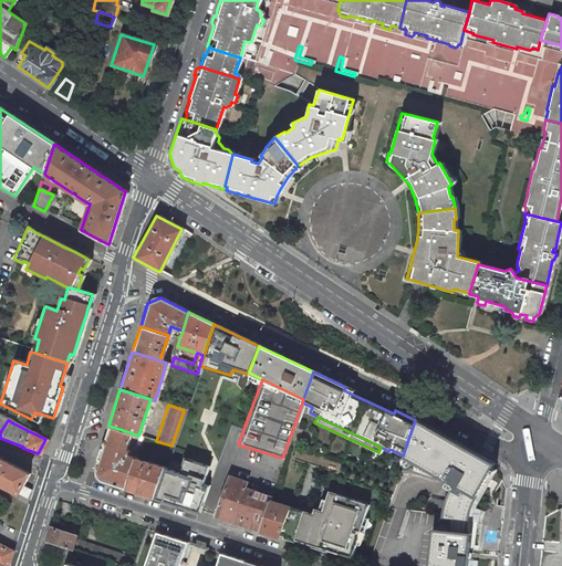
[(474,495),(491,463),(415,420),(405,449),(403,456),(398,469),(432,480),(435,473),(446,480),(445,482),(450,485),(451,483),(474,495)]
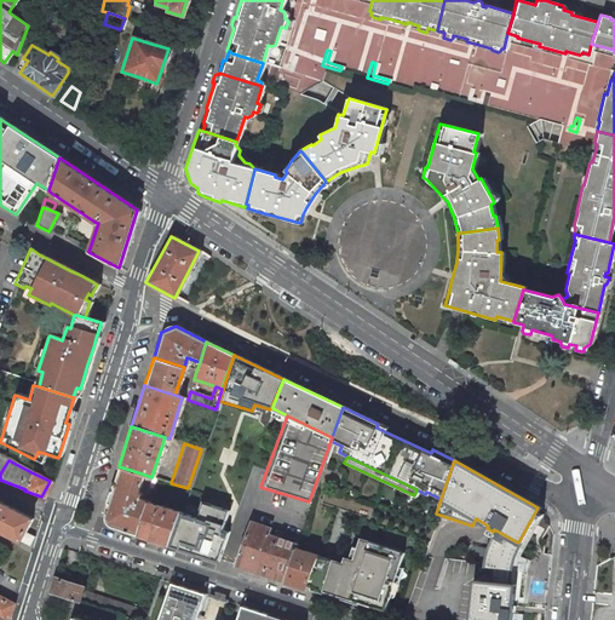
[(136,493),(142,474),(119,466),(104,512),(111,527),(136,534),(145,503),(147,501),(137,499),(138,493),(136,493)]
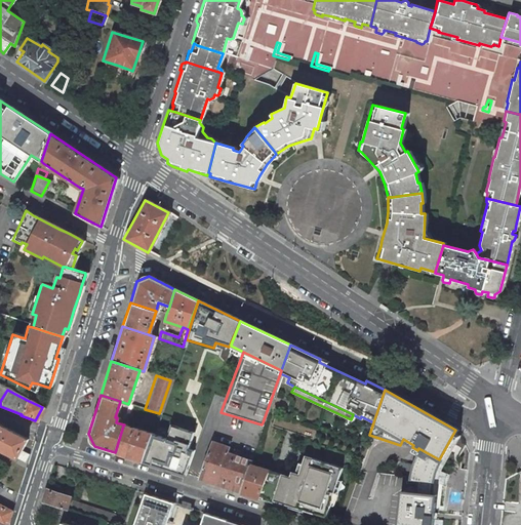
[(0,449),(23,461),(26,454),(19,450),(25,439),(0,426),(0,449)]
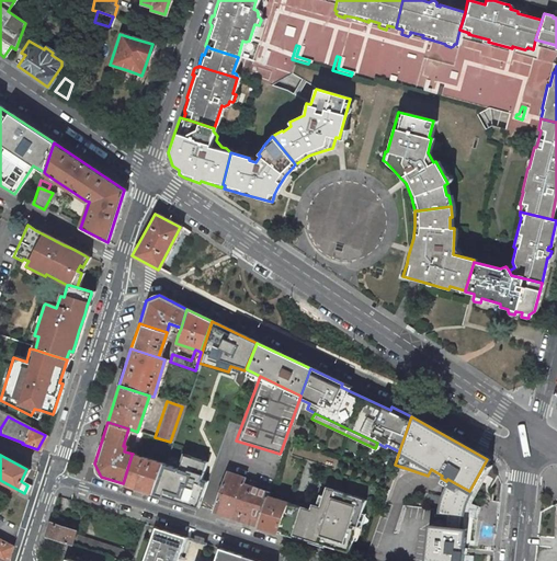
[(162,464),(132,455),(123,483),(152,493),(162,464)]
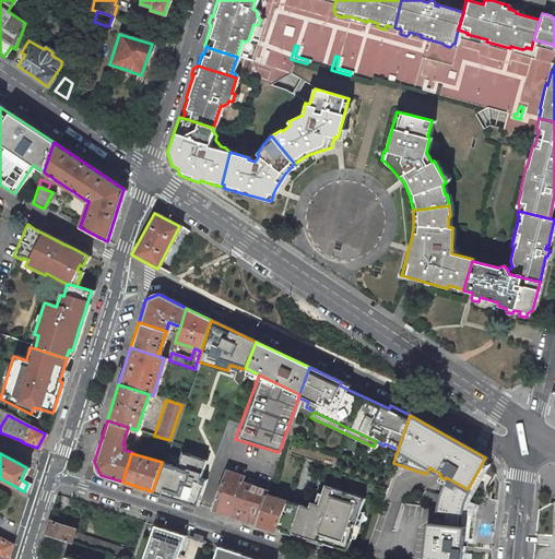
[(162,462),(152,491),(193,506),(203,479),(198,477),(202,461),(180,453),(176,466),(162,462)]
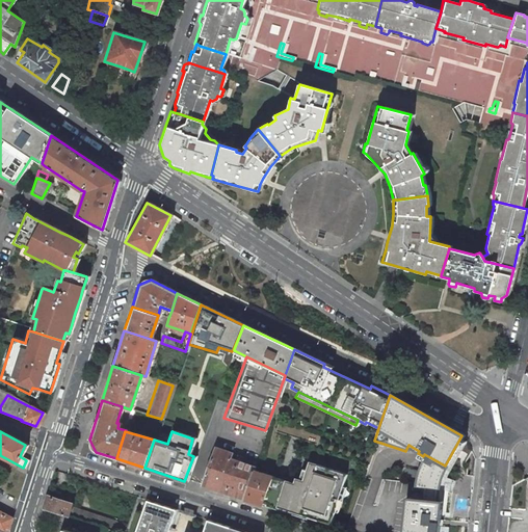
[(230,453),(213,447),(200,485),(241,499),(252,470),(253,467),(228,458),(230,453)]
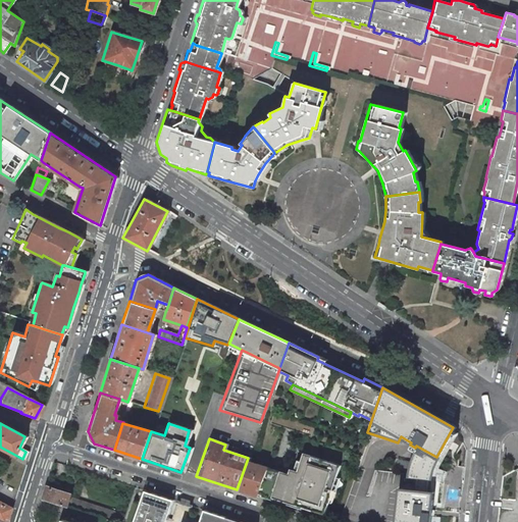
[(407,465),(407,468),(406,470),(405,478),(413,479),(412,489),(426,491),(427,479),(431,480),(434,469),(430,467),(436,457),(416,446),(415,448),(411,456),(409,461),(407,465)]
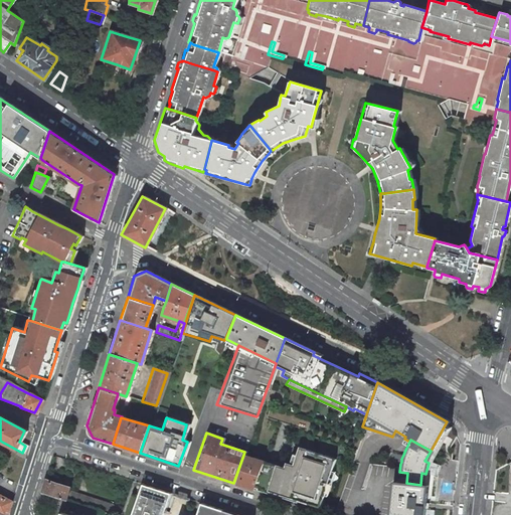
[(285,496),(295,500),(318,507),(322,492),(323,490),(321,489),(326,472),(328,473),(329,471),(333,459),(297,448),(291,466),(284,463),(283,468),(275,465),(265,462),(261,461),(251,487),(254,488),(256,487),(262,489),(275,493),(285,496)]
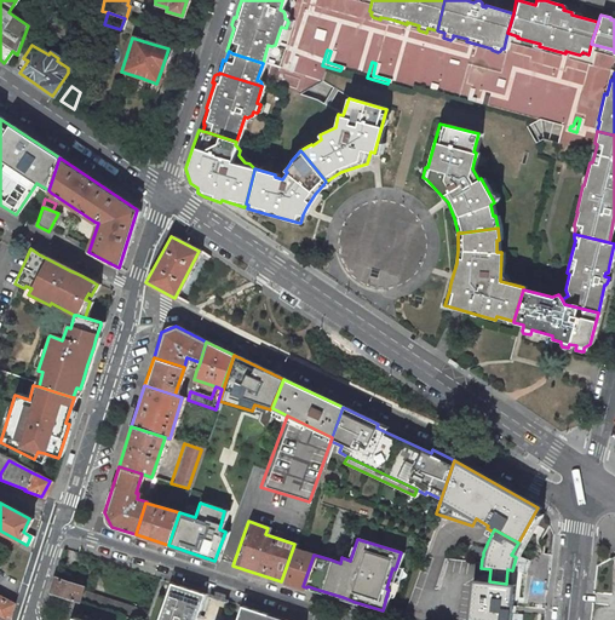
[(314,555),(293,547),(281,581),(303,587),(303,586),(314,555)]
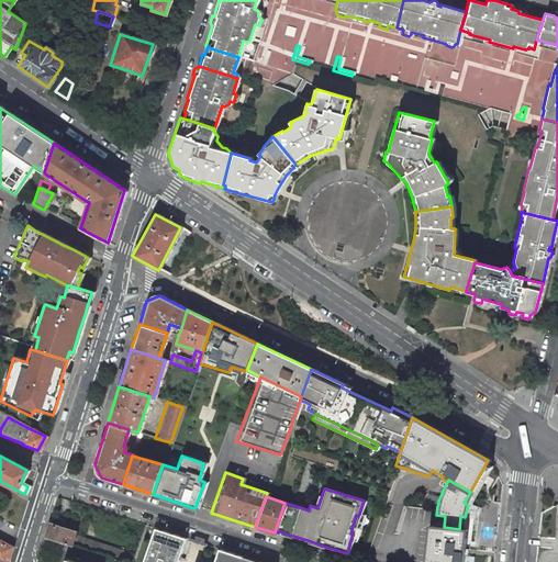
[(475,518),(477,509),(468,505),(465,517),(475,518)]
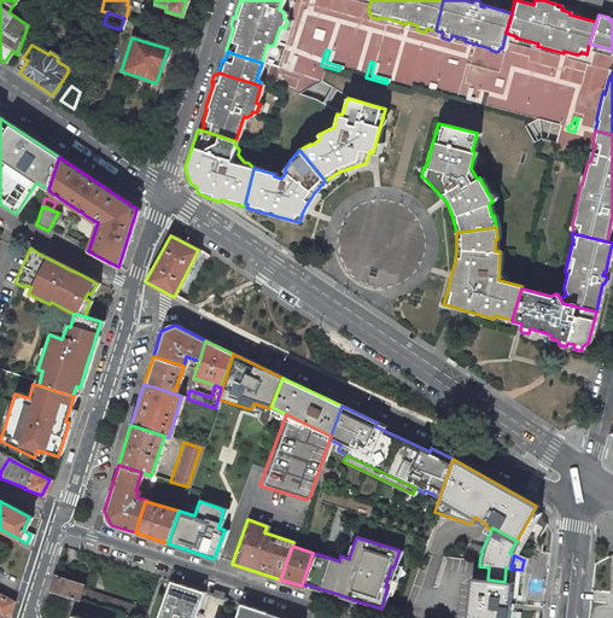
[(390,592),(398,565),(395,565),(393,567),(391,566),(385,587),(387,588),(386,590),(390,592)]
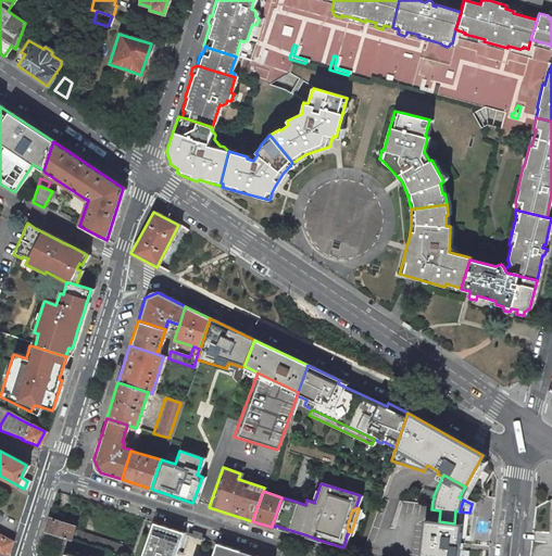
[(73,527),(47,518),(41,532),(69,540),(73,527)]
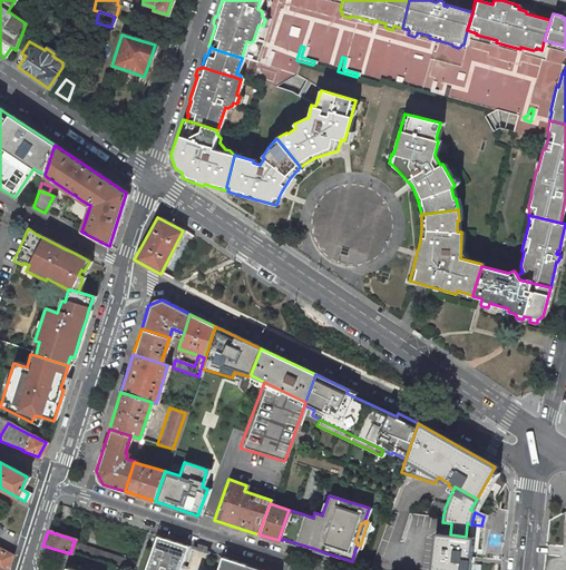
[(466,569),(468,539),(466,537),(450,534),(433,533),(429,569),(431,569),(466,569)]
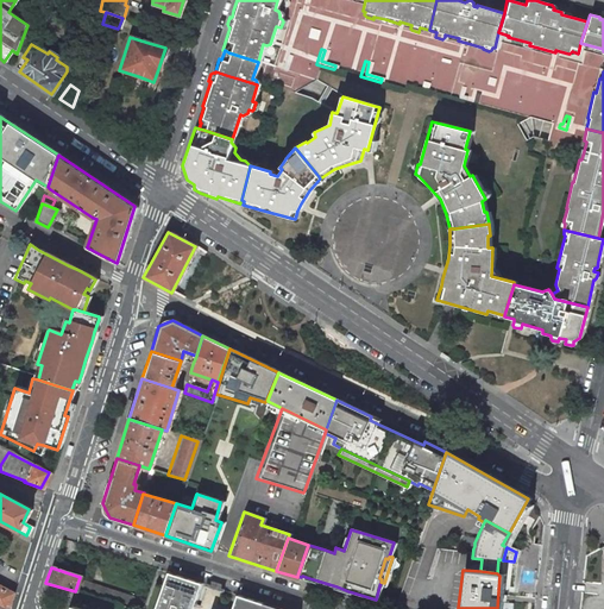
[(190,608),(200,583),(167,572),(153,608),(190,608)]
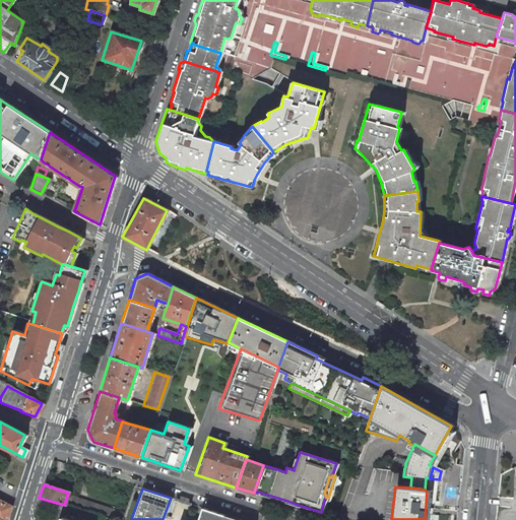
[(4,519),(9,506),(0,501),(0,519),(1,519),(4,519)]
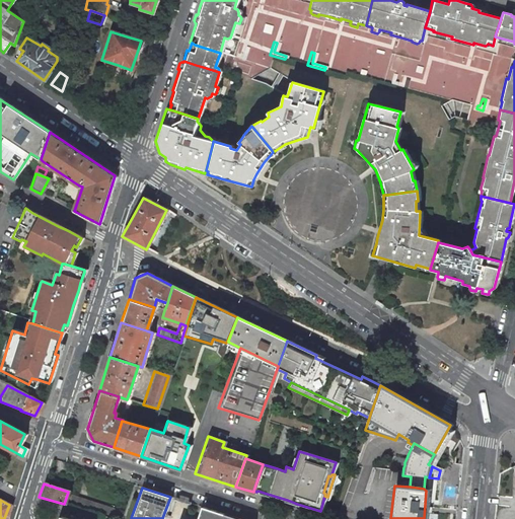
[(238,518),(201,507),(197,518),(238,518)]
